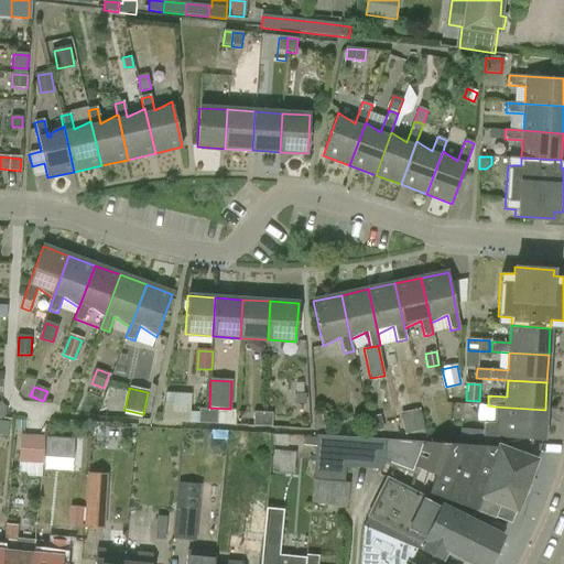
[(190,397),(166,396),(163,421),(187,423),(190,397)]
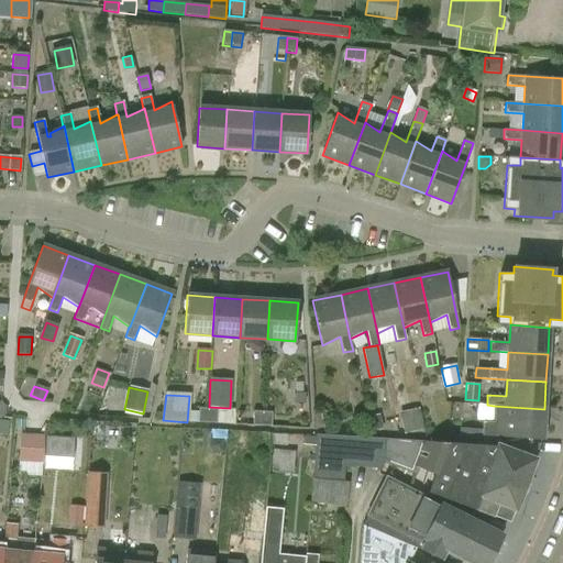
[(542,439),(544,409),(494,406),(493,421),(483,421),(482,435),(542,439)]
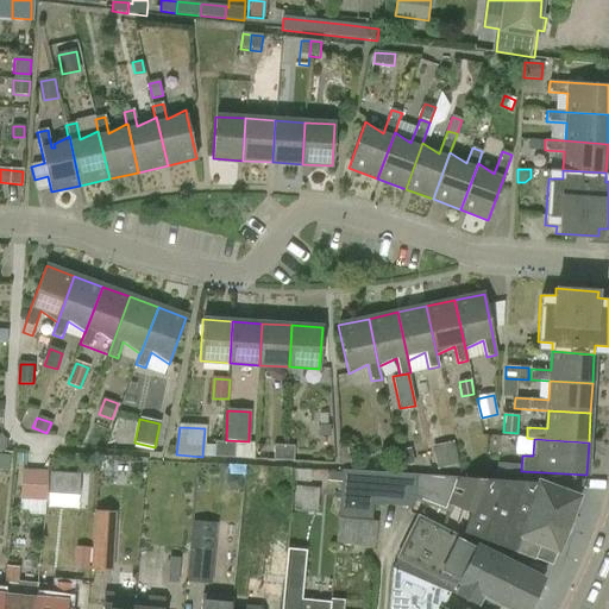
[(225,443),(215,443),(214,457),(224,458),(225,443)]
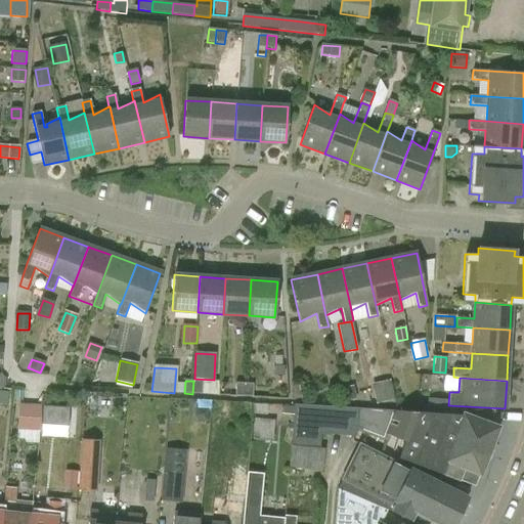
[(202,382),(193,381),(192,394),(201,394),(202,382)]
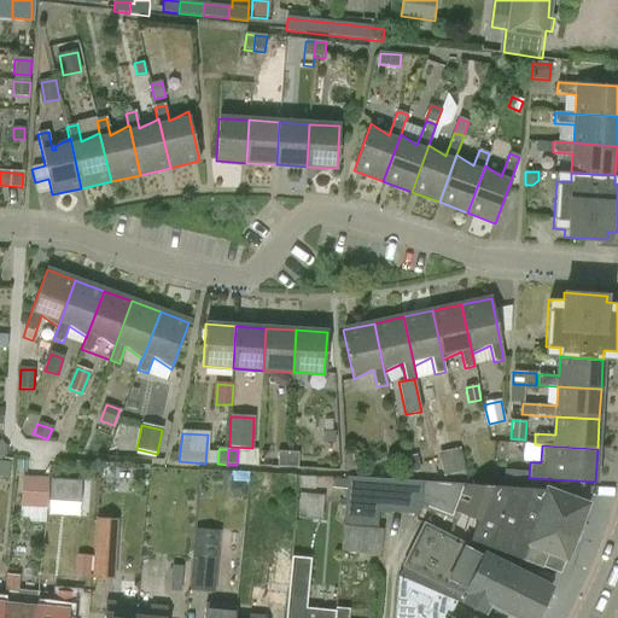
[(460,450),(441,454),(444,474),(465,471),(460,450)]
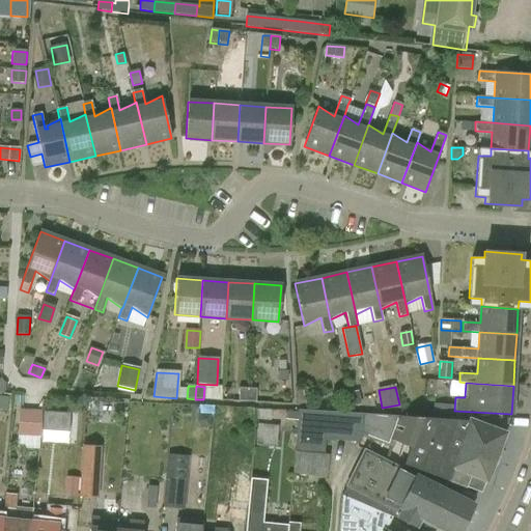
[(248,389),(239,388),(239,401),(247,402),(248,389)]
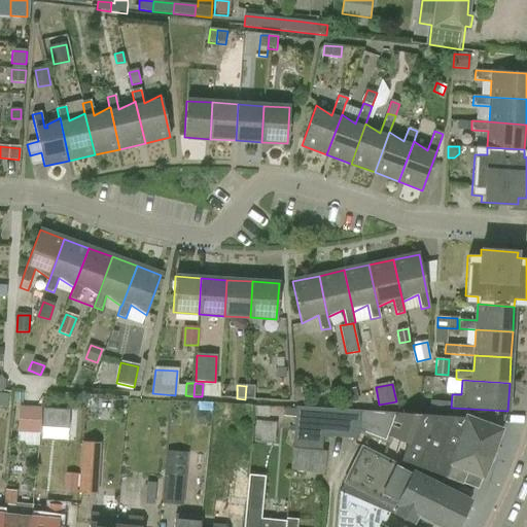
[(246,386),(245,399),(253,399),(254,386),(246,386)]
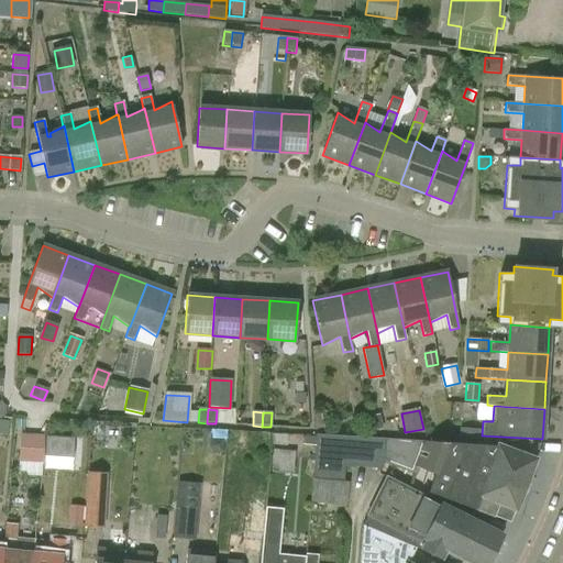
[(370,431),(383,428),(379,415),(366,418),(370,431)]
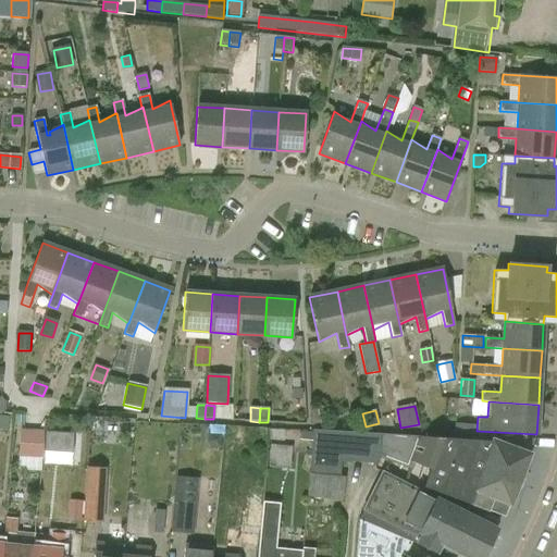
[(474,426),(458,425),(457,437),(474,438),(474,426)]
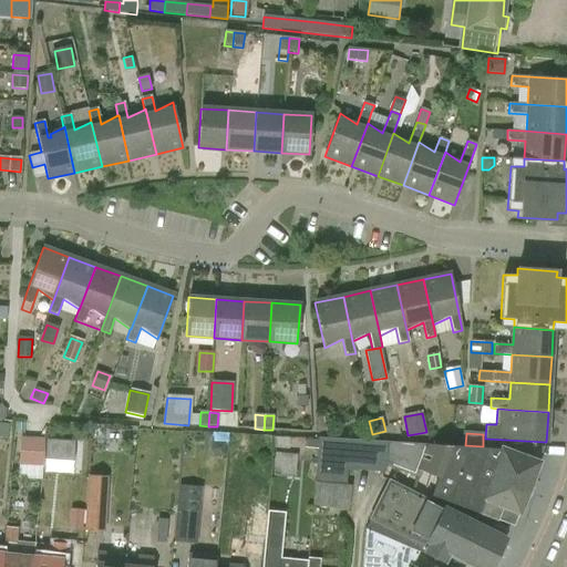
[(42,466),(43,439),(21,437),(19,465),(42,466)]
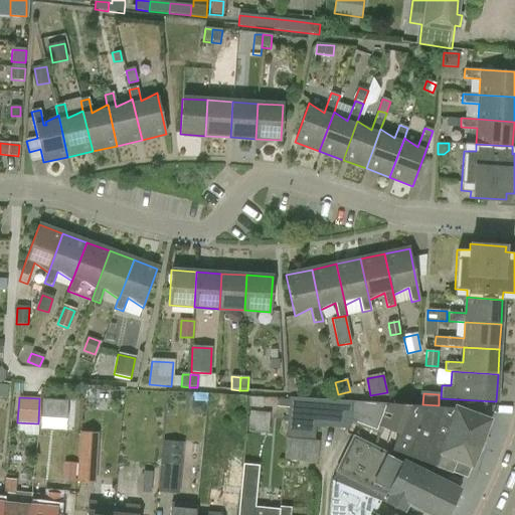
[(289,408),(287,440),(319,443),(319,442),(314,441),(315,427),(349,431),(352,423),(381,436),(384,427),(398,434),(392,450),(467,478),(488,420),(459,409),(289,397),(289,400),(289,408)]
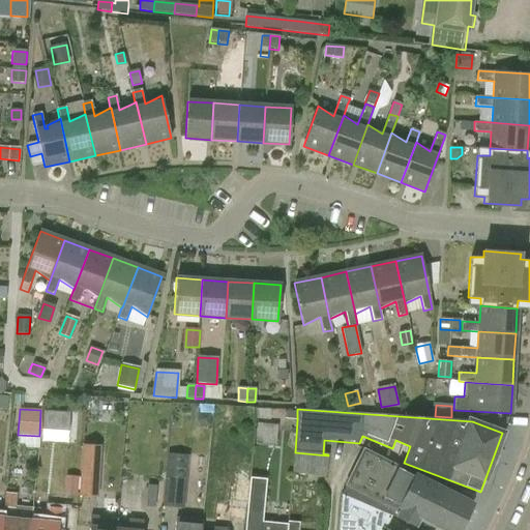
[(297,420),(297,412),(286,411),(285,419),(297,420)]
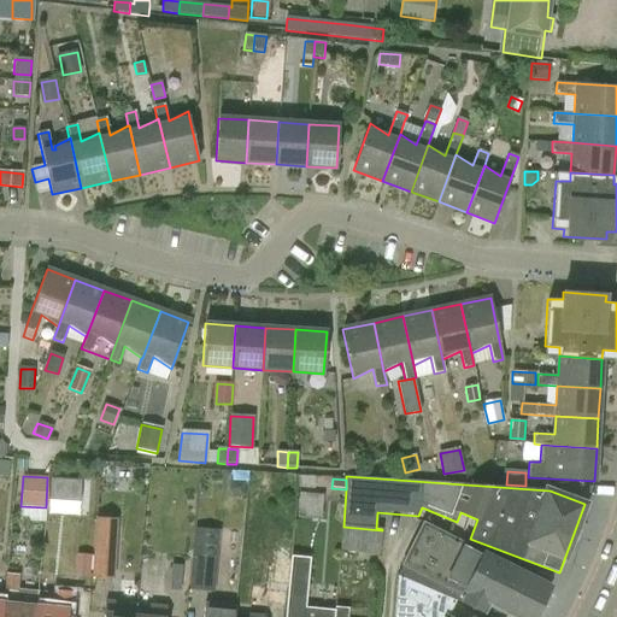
[(231,483),(231,492),(236,497),(244,498),(245,485),(231,483)]
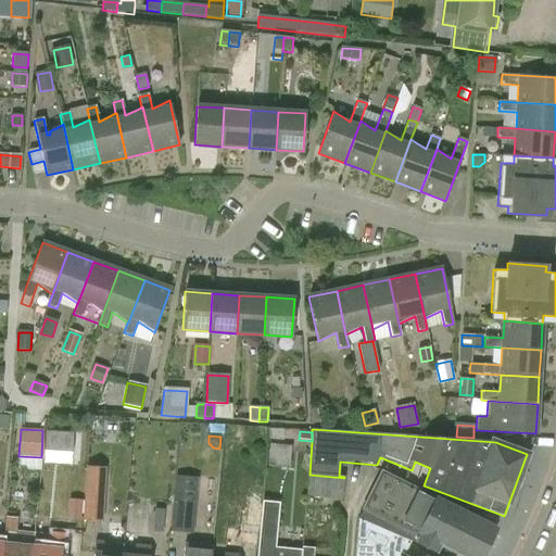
[(101,521),(106,469),(89,467),(84,519),(101,521)]
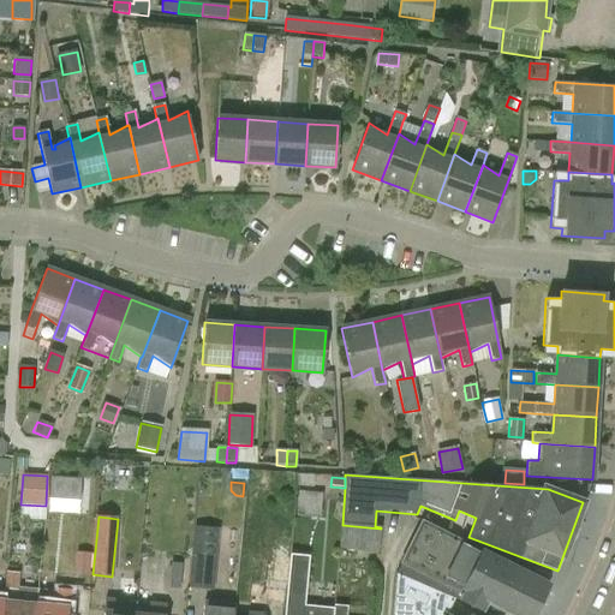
[(395,577),(454,599),(460,599),(482,610),(487,599),(517,614),(532,614),(548,584),(423,521),(395,577)]
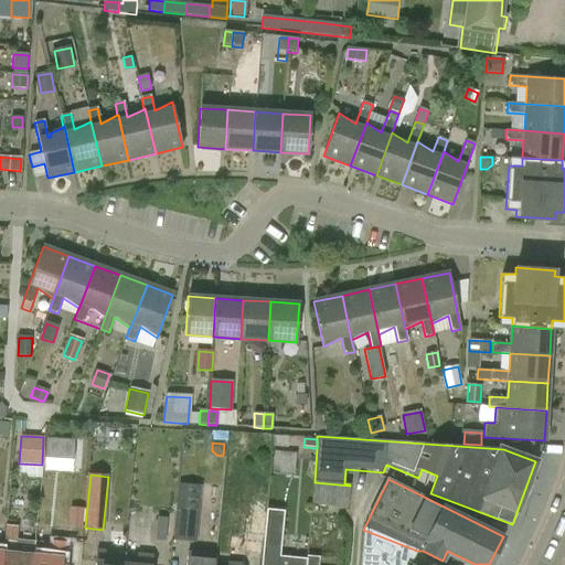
[(349,508),(350,486),(315,482),(312,504),(349,508)]
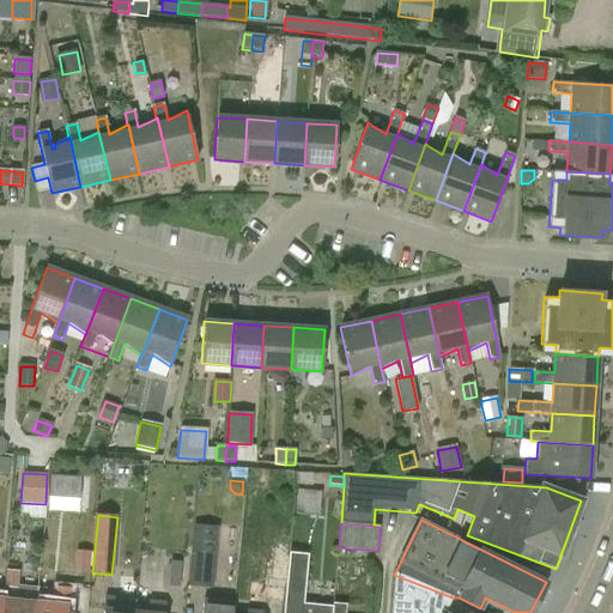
[(188,586),(213,588),(218,527),(194,525),(188,586)]
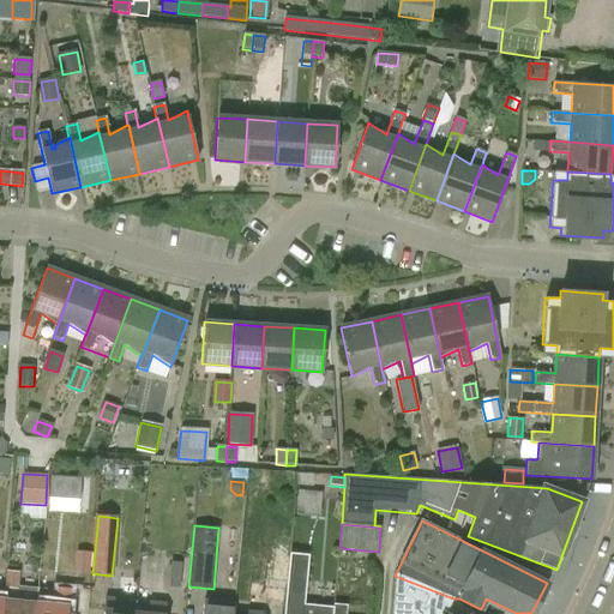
[(90,552),(77,551),(74,572),(88,573),(90,552)]
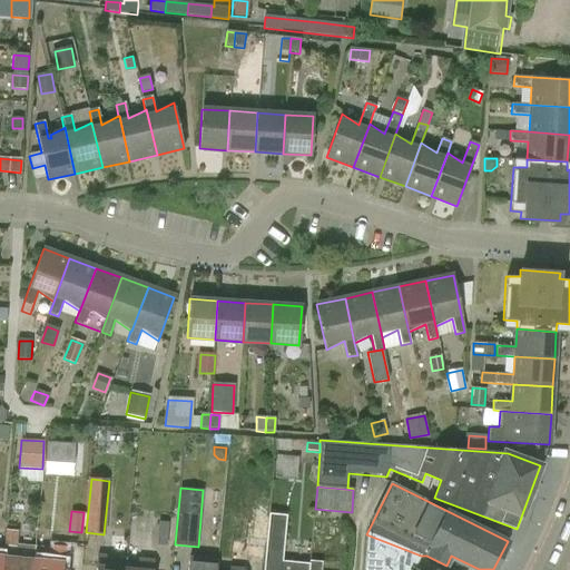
[(283,552),(286,517),(268,514),(265,550),(283,552)]
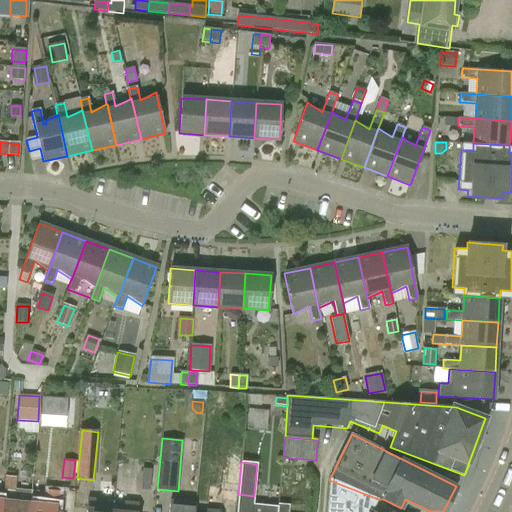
[(4,500),(2,511),(29,511),(30,503),(15,501),(17,477),(5,477),(3,500),(4,500)]
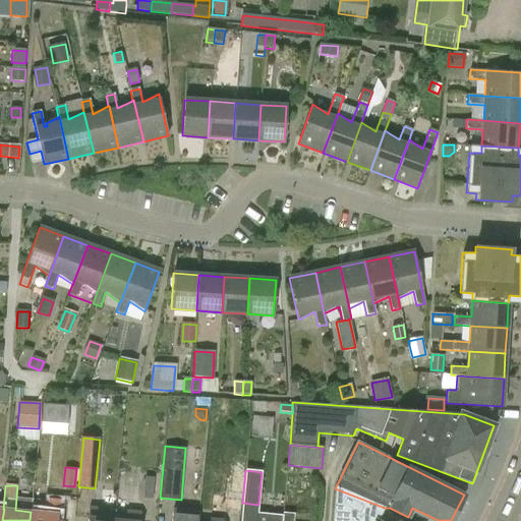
[(152,499),(153,488),(145,487),(143,498),(152,499)]
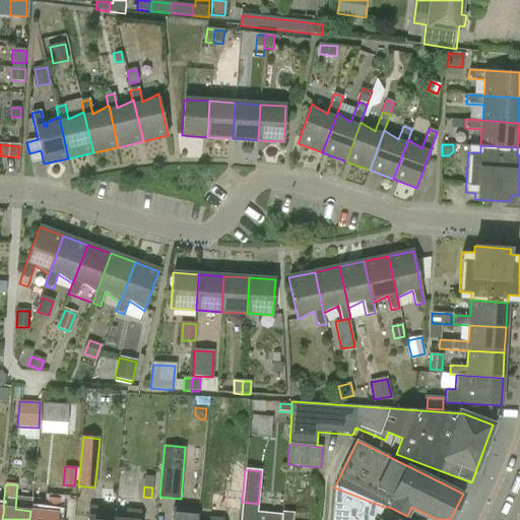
[(376,519),(379,515),(384,507),(334,488),(331,519),(376,519)]
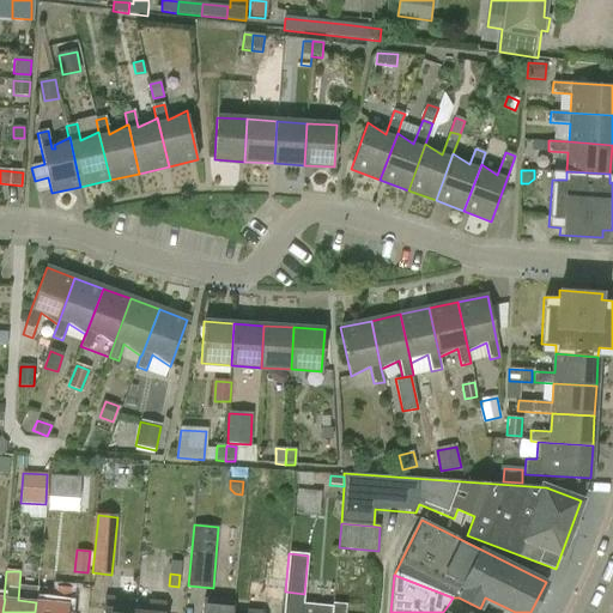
[(56,604),(36,602),(35,612),(67,612),(71,588),(58,587),(56,604)]
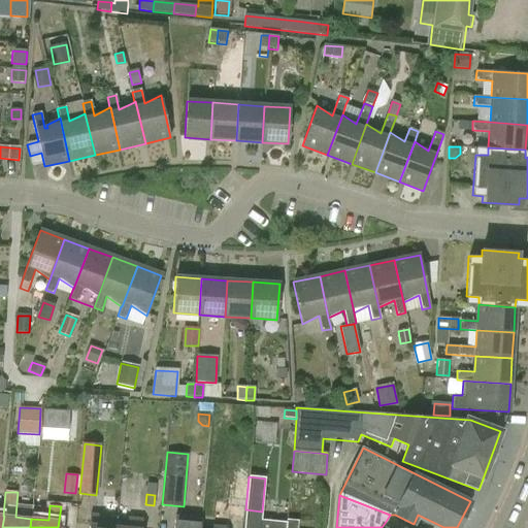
[(89,527),(116,527),(117,518),(105,517),(91,515),(89,527)]
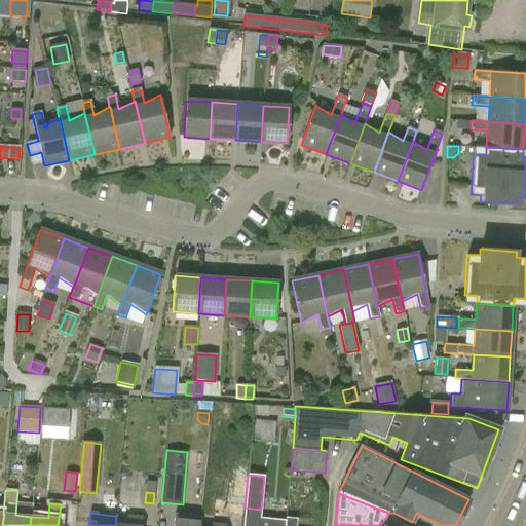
[(200,525),(201,517),(175,515),(174,525),(200,525)]
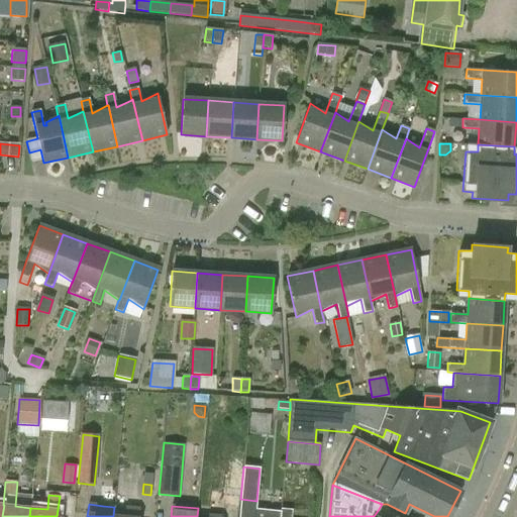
[(125,516),(113,516),(139,516),(140,509),(126,508),(125,516)]
